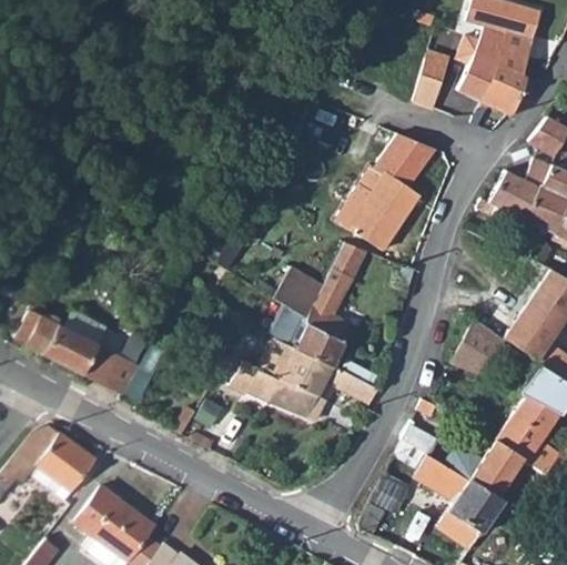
[(508,0),(474,0),(467,18),(486,24),(477,41),(466,36),(456,57),(467,61),(454,89),(477,100),(495,62),(520,76),(544,12),(508,0)]
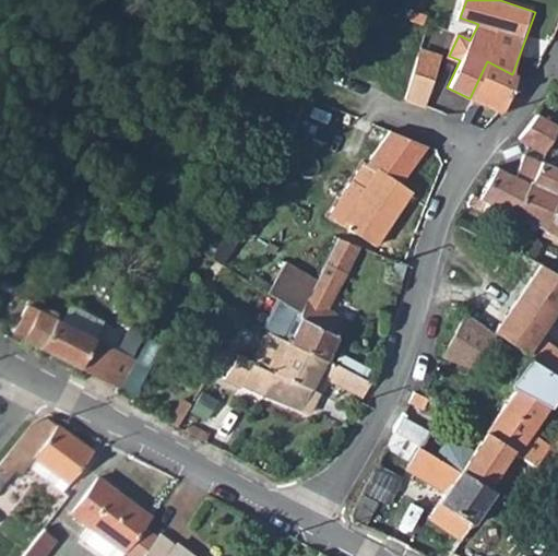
[(419,56),(403,105),(424,111),(439,62),(419,56)]
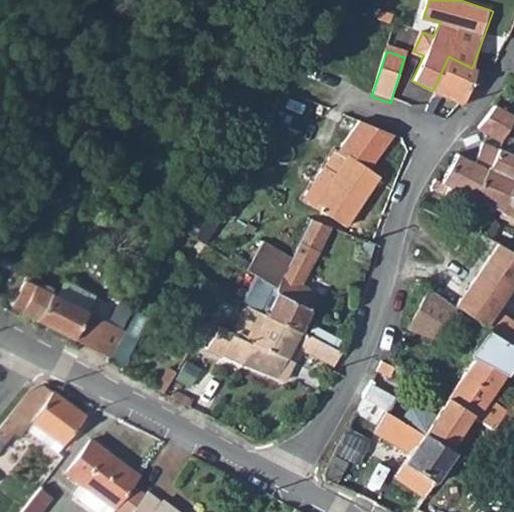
[(449,56),(433,91),(458,102),(460,104),(477,71),(472,68),(449,56)]
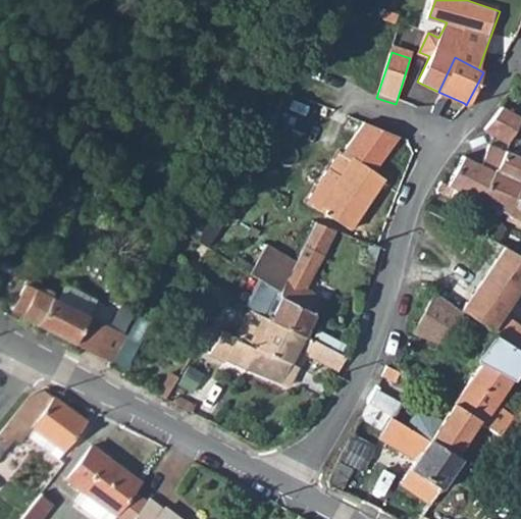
[(501,105),(484,126),(509,138),(519,113),(501,105)]
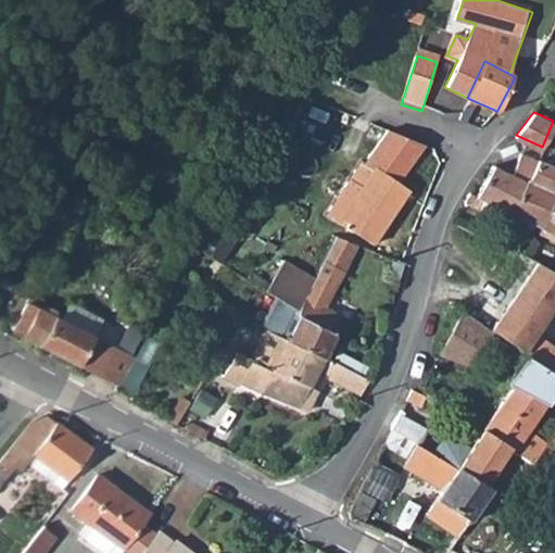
[(468,197),(462,211),(504,228),(511,215),(537,156),(520,149),(511,172),(493,165),(492,164),(489,170),(476,199),(468,197)]
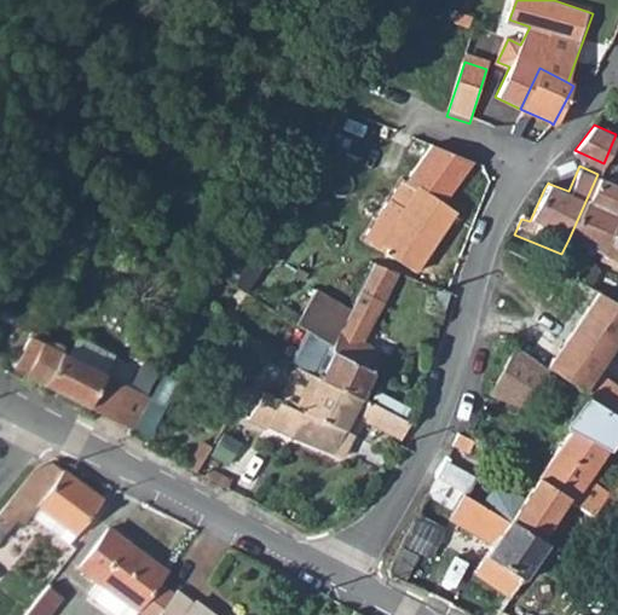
[(598,174),(569,239),(602,254),(617,221),(617,170),(616,170),(611,179),(598,174)]
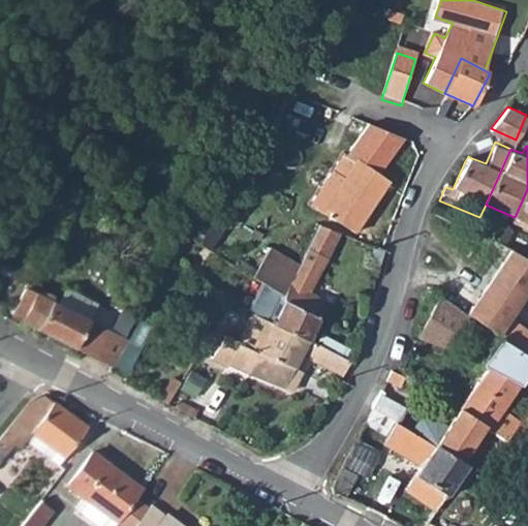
[(358,234),(384,189),(389,182),(358,161),(359,159),(352,155),(349,159),(344,156),(312,207),(358,234)]
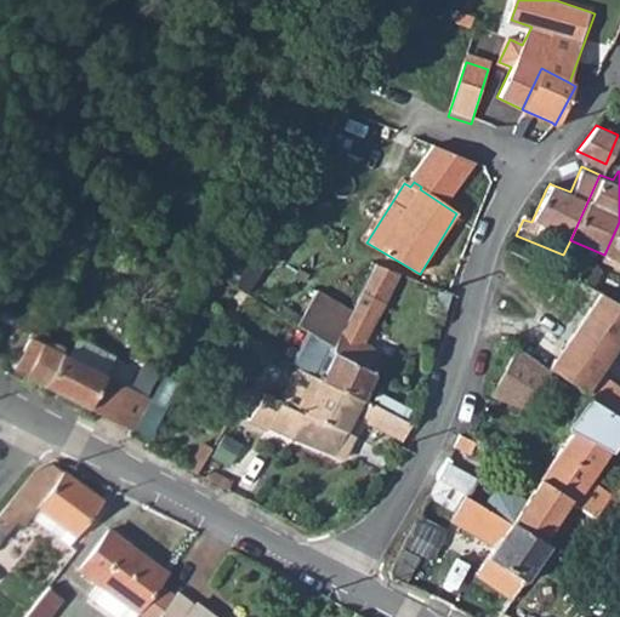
[(619,222),(604,255),(619,261),(619,222)]
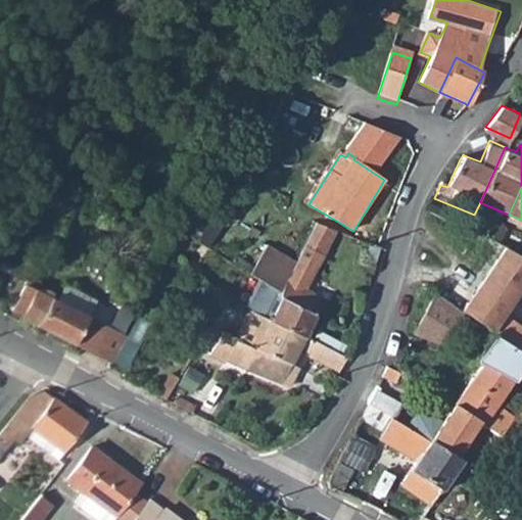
[(200,208),(185,231),(208,246),(224,223),(200,208)]
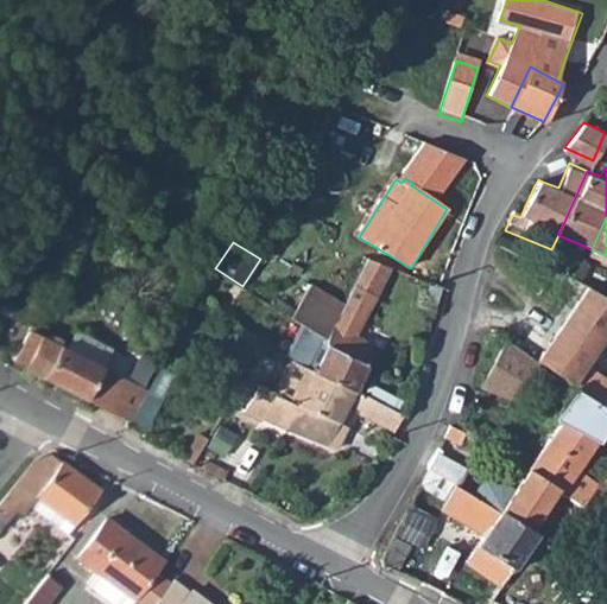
[(347,303),(330,338),(313,329),(307,325),(290,358),(291,360),(295,362),(316,373),(356,392),(378,349),(356,338),(374,297),(386,271),(383,268),(366,264),(354,287),(347,303)]
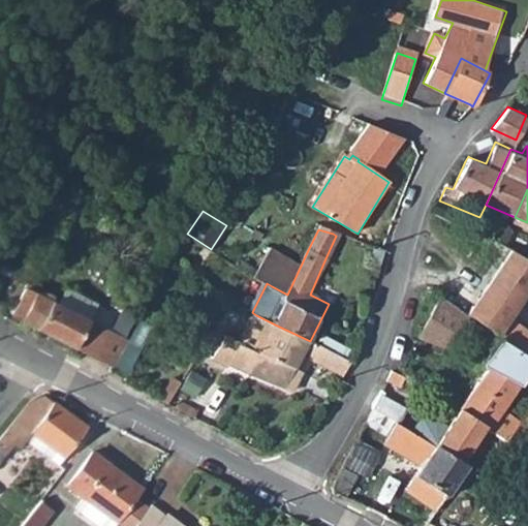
[(271,248),(257,278),(267,283),(272,286),(287,295),(302,264),(271,248)]
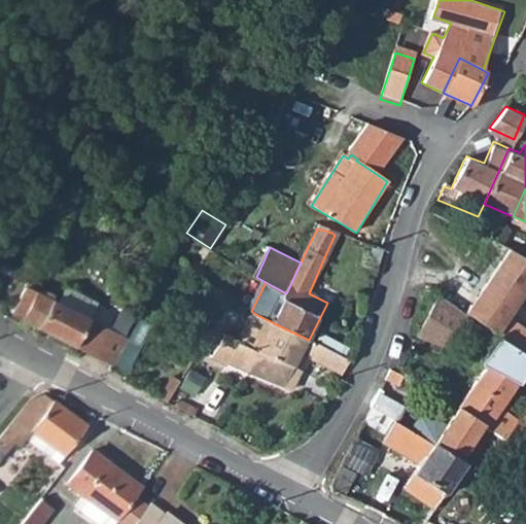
[(525,288),(525,262),(506,251),(463,316),(467,318),(498,336),(525,351),(525,348),(525,328),(506,318),(525,288)]
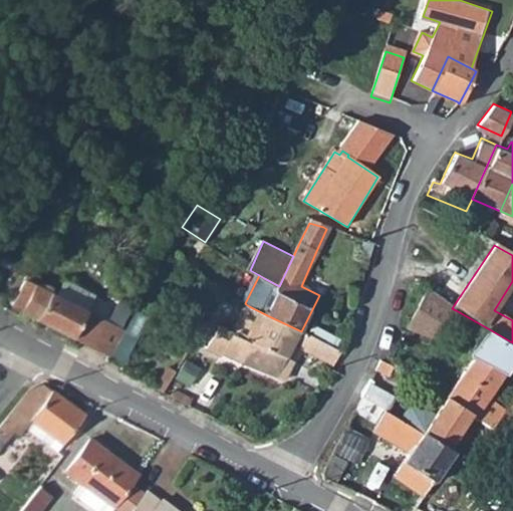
[(17,309),(113,357),(127,329),(123,327),(32,281),(30,280),(15,308),(17,309)]
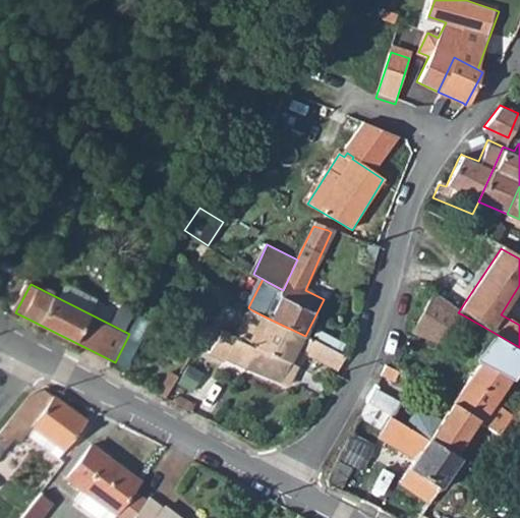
[(458,312),(434,297),(412,337),(440,350),(462,314),(458,312)]
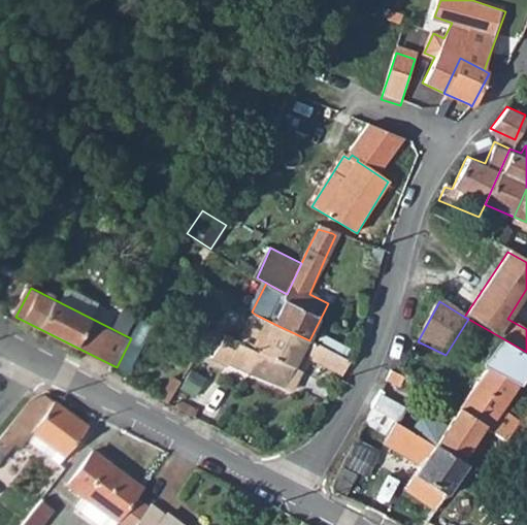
[(256,315),(253,313),(239,342),(225,335),(211,360),(229,369),(232,365),(284,390),(302,355),(311,360),(348,376),(354,362),(319,346),(309,340),(274,324),(256,315)]
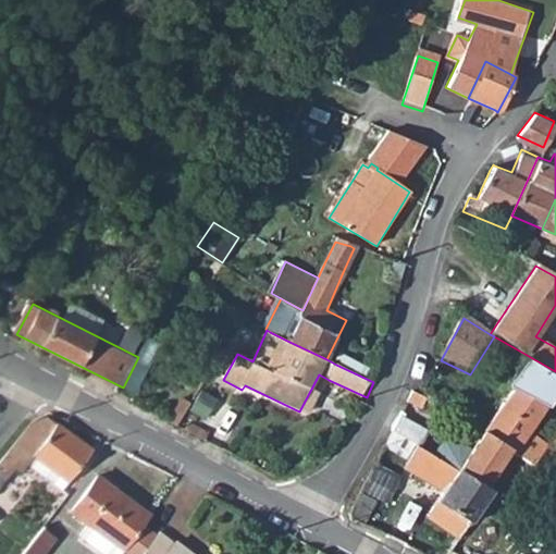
[(342,355),(336,365),(363,377),(369,367),(342,355)]
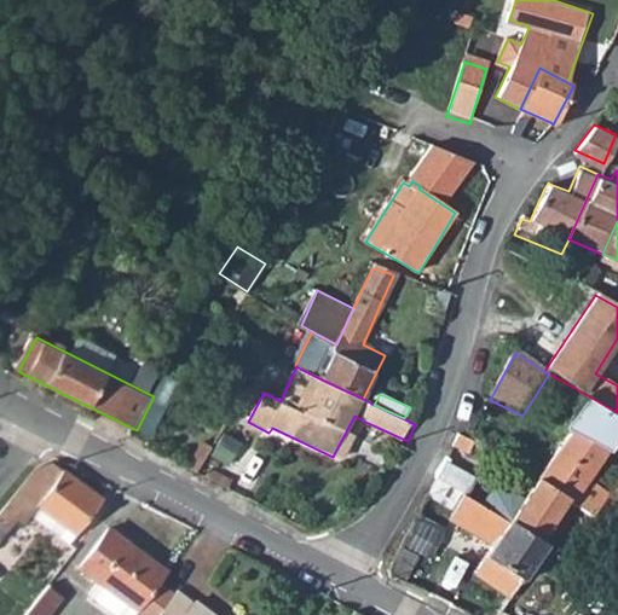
[(573,430),(538,481),(569,499),(598,515),(611,495),(613,492),(591,480),(617,437),(617,412),(585,394),(565,425),(573,430)]
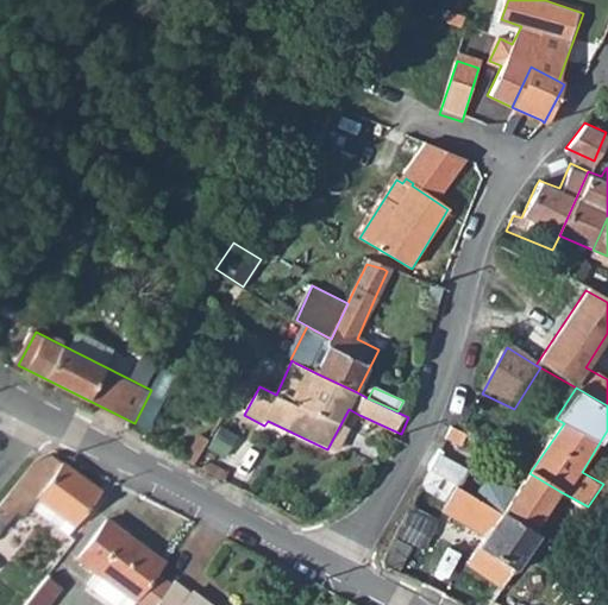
[(349,409),(327,449),(338,455),(359,415),(349,409)]
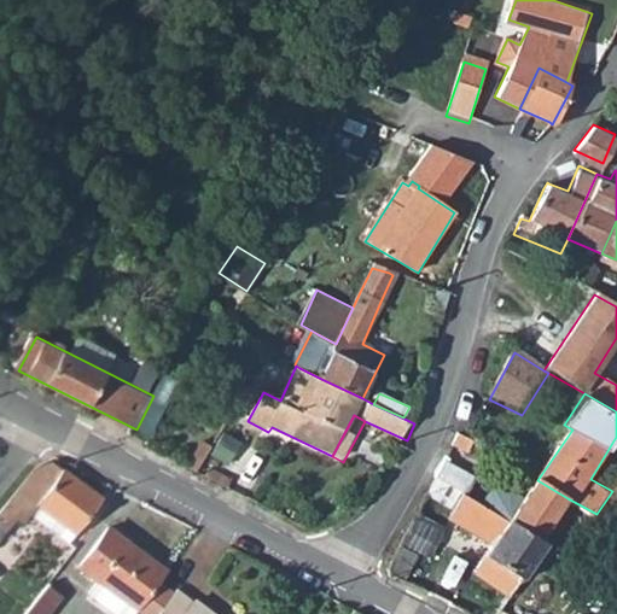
[(31,469),(0,509),(0,531),(12,518),(18,521),(24,514),(33,504),(73,533),(98,501),(50,463),(44,461),(31,469)]
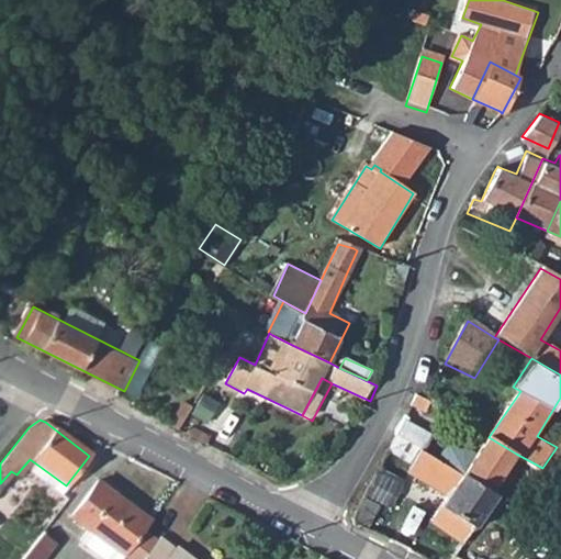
[(405,420),(389,453),(412,466),(421,449),(428,434),(405,420)]
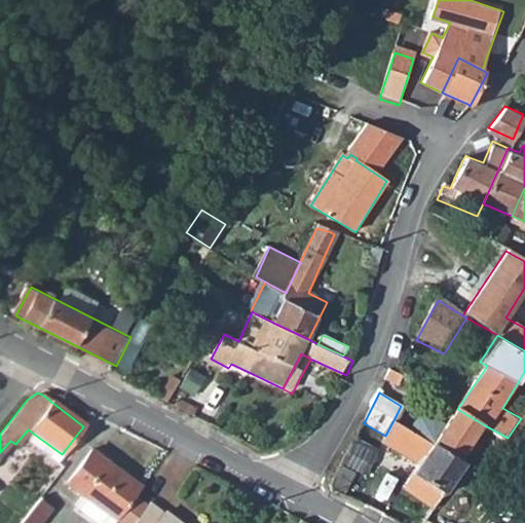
[(445,427),(433,445),(459,460),(483,424),(457,409),(445,427)]
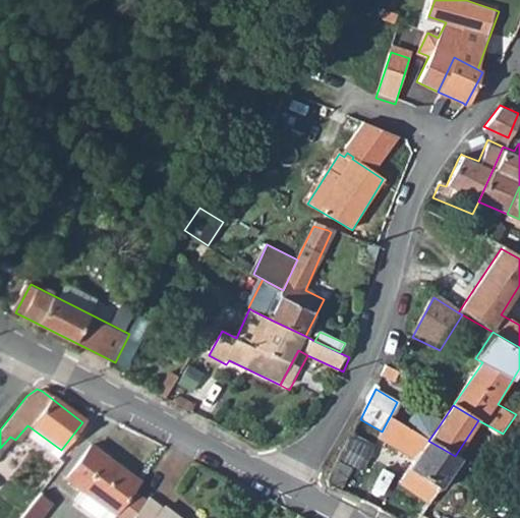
[(414,415),(406,426),(428,441),(441,423),(425,413),(414,415)]
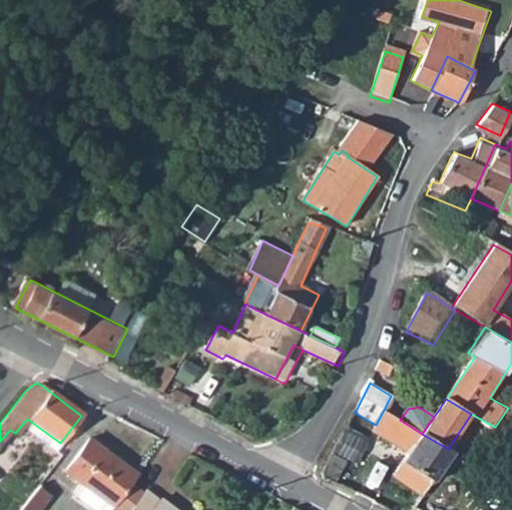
[(384,410),(376,425),(412,448),(422,434),(400,420),(384,410)]
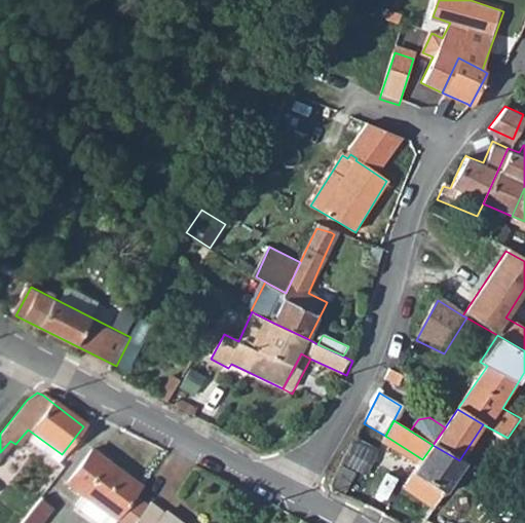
[(28,430),(21,438),(54,463),(62,454),(28,430)]
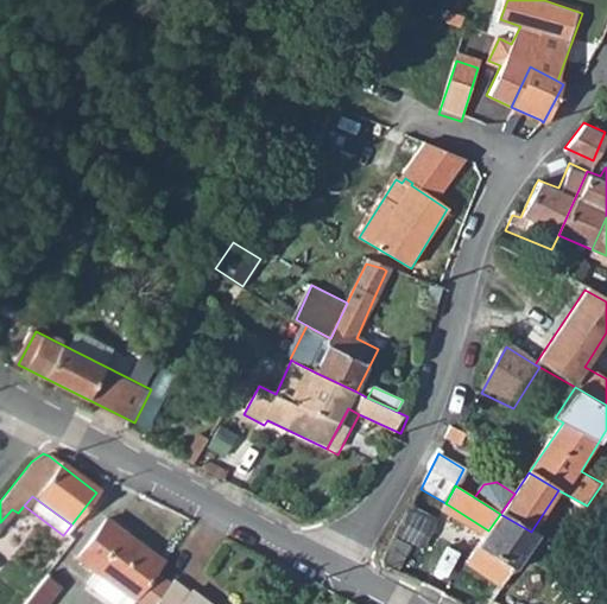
[(488,531),(476,547),(467,561),(504,584),(513,570),(537,536),(531,532),(500,514),(488,531)]
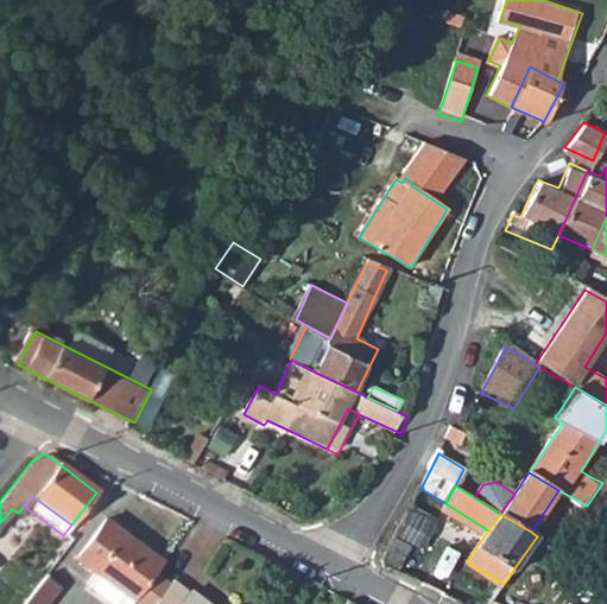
[(90,577),(124,603),(131,603),(159,567),(103,525),(73,563),(90,577)]
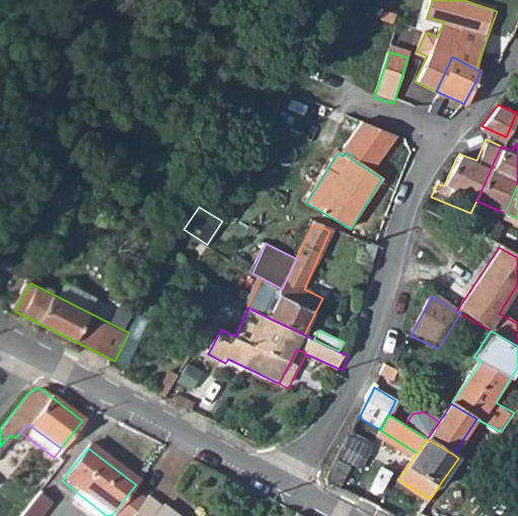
[(29,500),(21,510),(28,515),(35,515),(52,496),(41,486),(38,490),(29,500)]
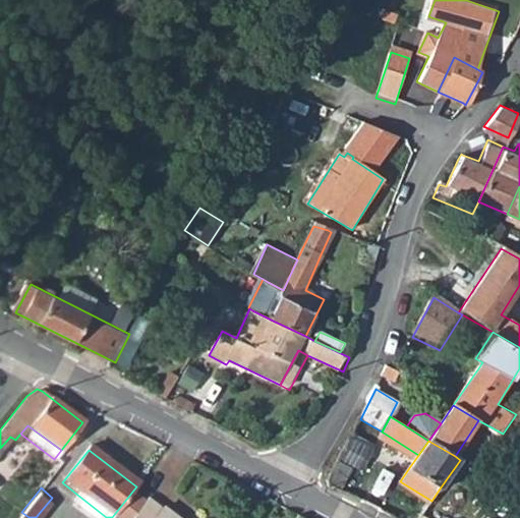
[(106,517),(77,495),(70,505),(87,517),(106,517)]
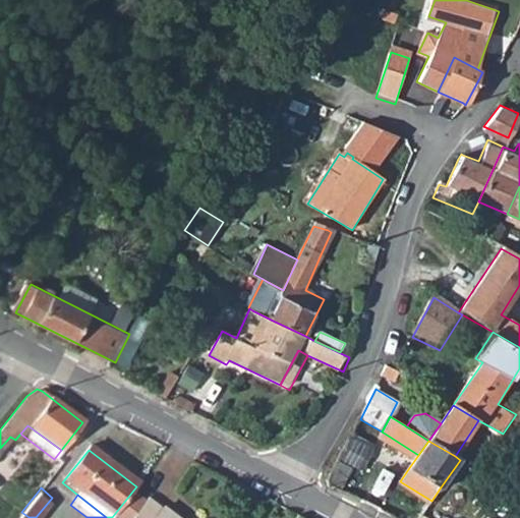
[(161,517),(141,506),(132,517),(161,517)]
